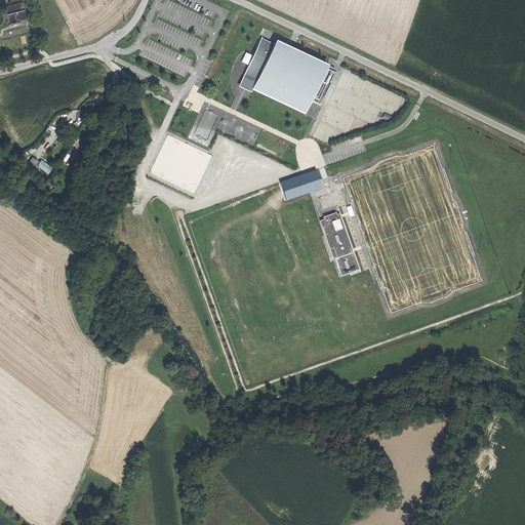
[(5,7),(9,25),(28,21),(23,2),(5,7)]
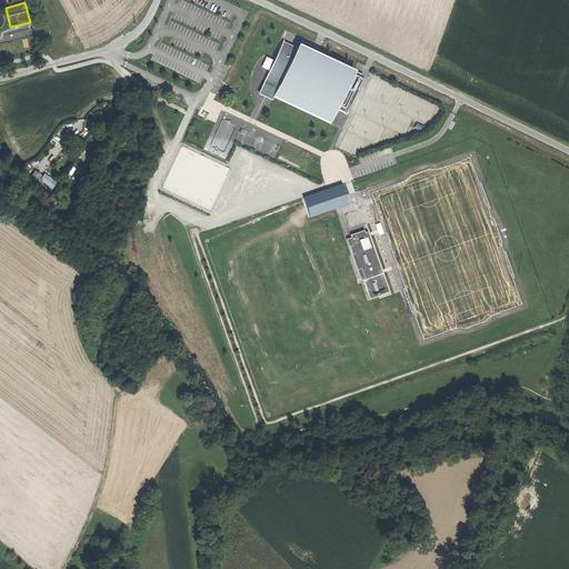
[(357,69),(286,36),(275,58),(259,90),(273,98),(331,125),(357,69)]
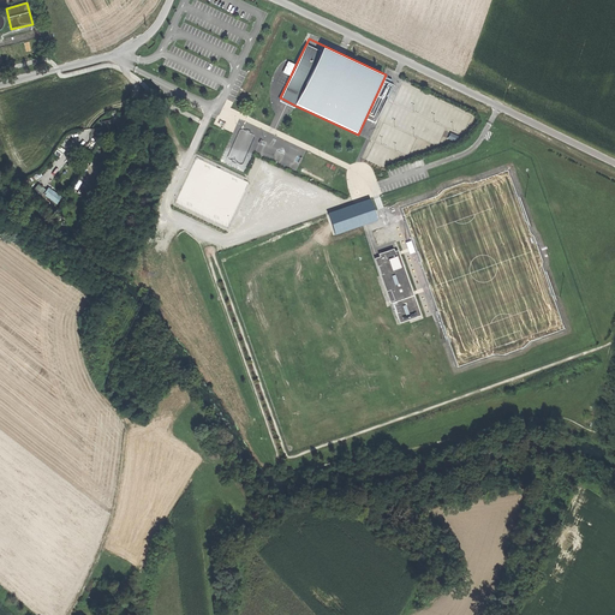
[(393,101),(399,88),(390,85),(386,97),(393,101)]
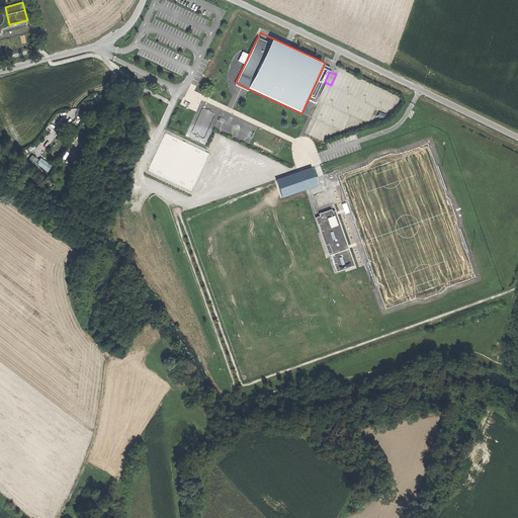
[(220,130),(225,117),(201,109),(192,133),(209,139),(213,127),(220,130)]
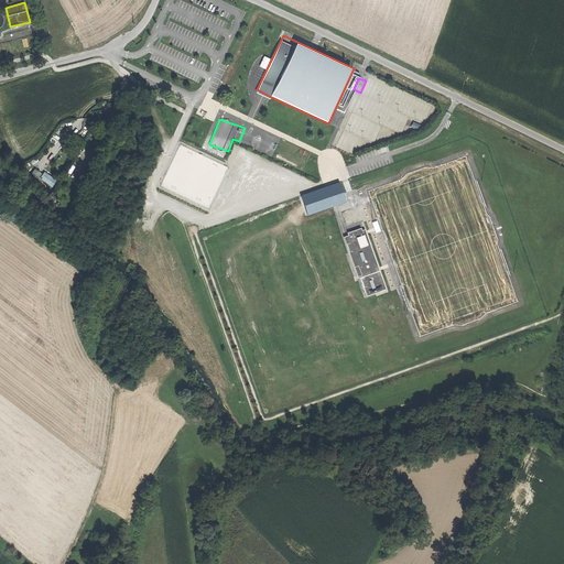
[(43,171),(39,177),(51,186),(55,181),(43,171)]
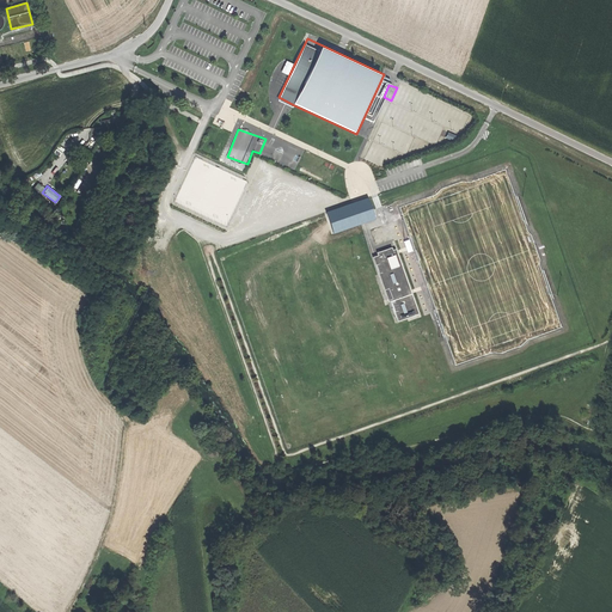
[(395,246),(371,256),(396,326),(421,318),(395,246)]
